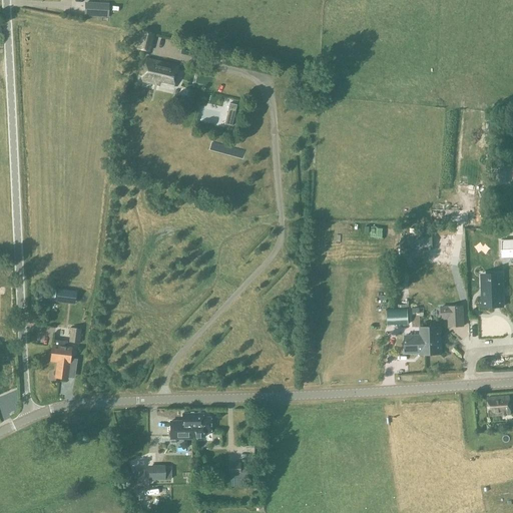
[(108,5),(85,4),(85,17),(108,18),(108,5)]
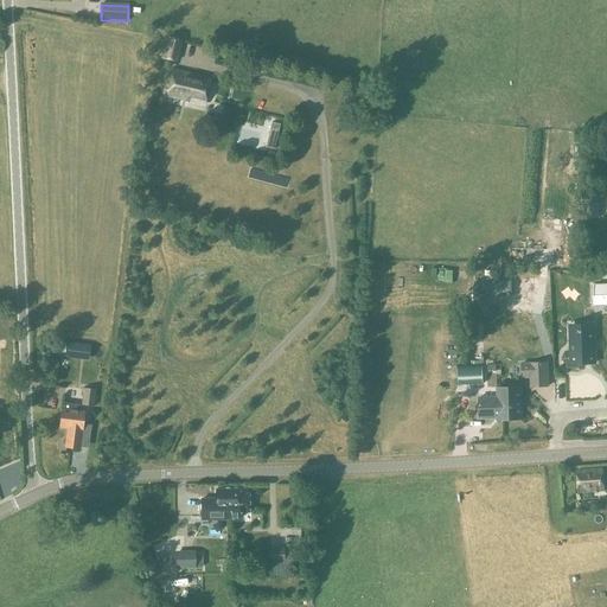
[(167,37),(163,58),(178,63),(184,40),(167,37)]
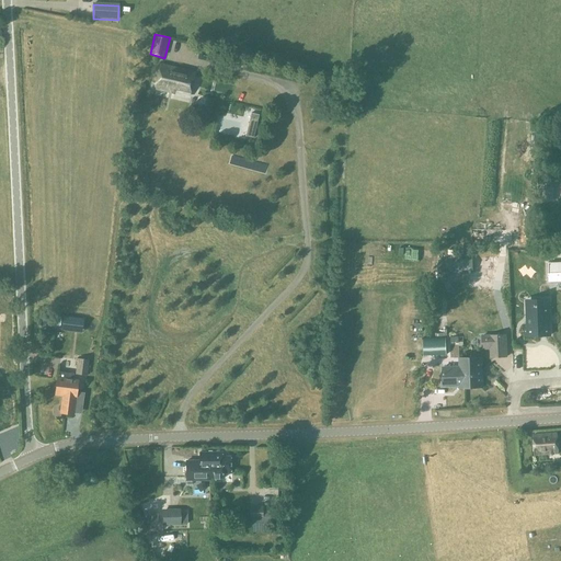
[(29,77),(37,77),(36,61),(27,63),(29,77)]
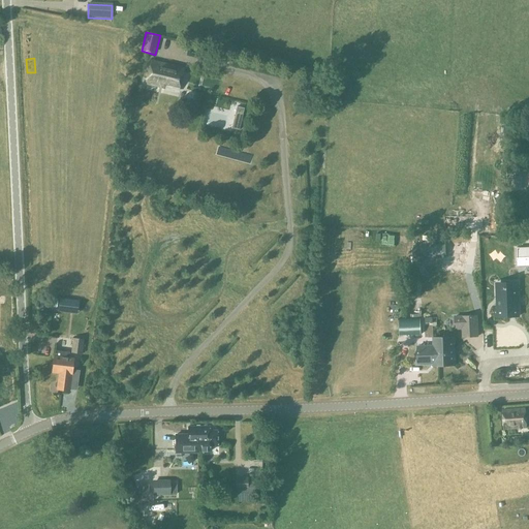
[(146,84),(178,92),(184,69),(152,61),(146,84)]
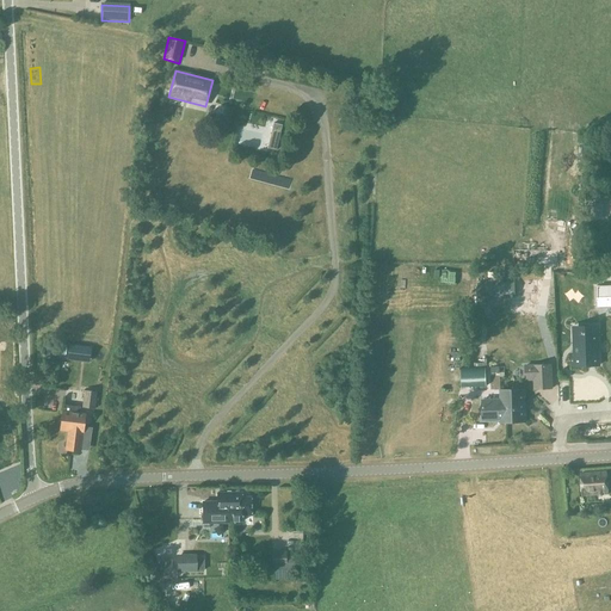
[(279,142),(282,130),(283,125),(273,123),(272,128),(270,140),(267,148),(277,150),(279,142)]
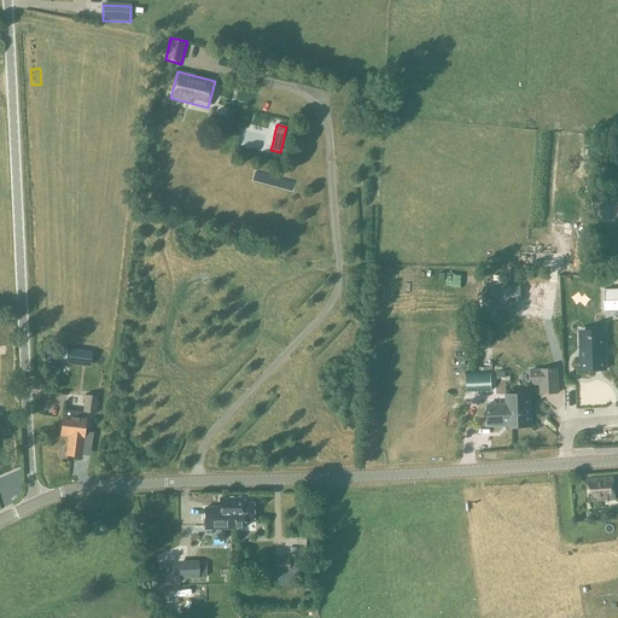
[(611,222),(611,200),(595,200),(595,222),(611,222)]
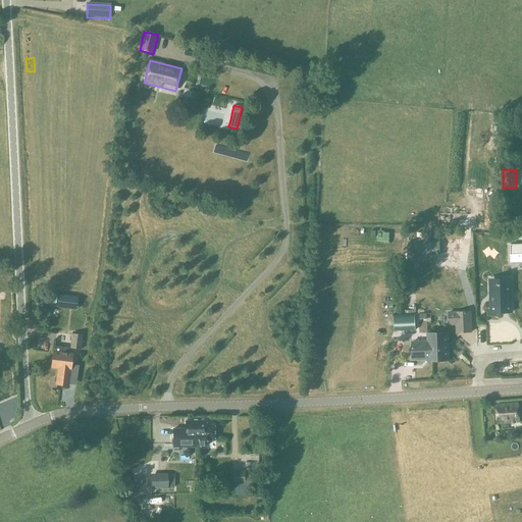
[(459,252),(458,240),(440,240),(440,242),(416,243),(416,238),(410,238),(410,243),(409,243),(409,256),(440,254),(440,253),(459,252)]
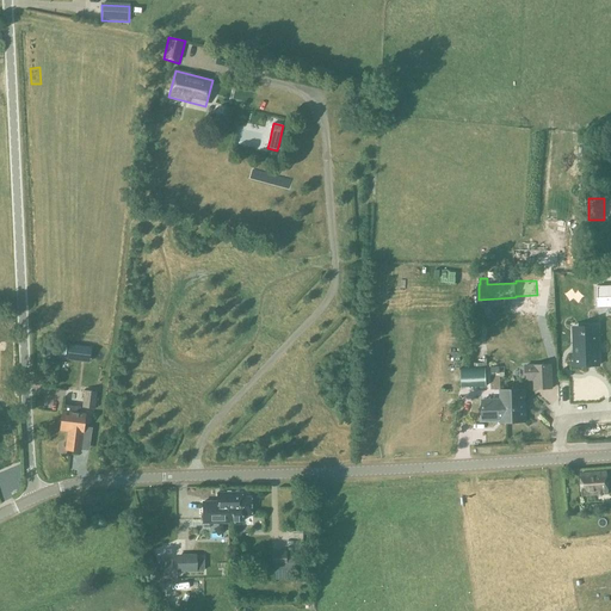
[(610,287),(598,288),(598,307),(610,306),(610,287)]
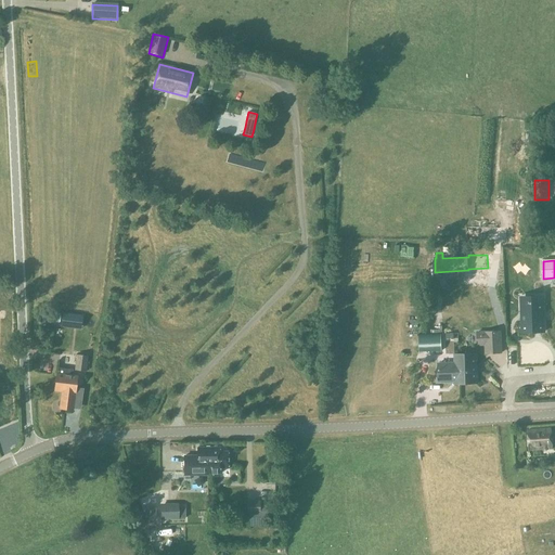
[(523,302),(524,332),(545,332),(544,301),(523,302)]
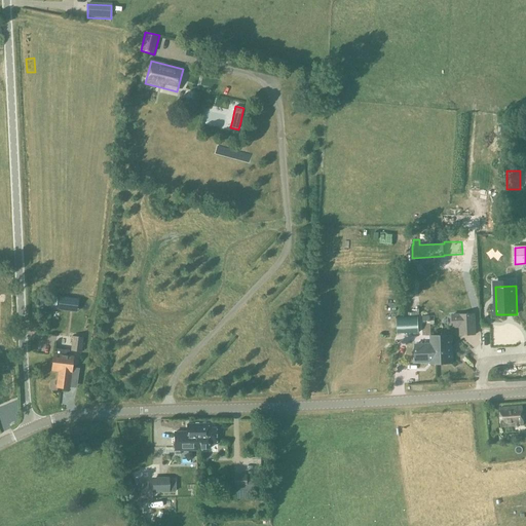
[(474,314),(450,315),(451,328),(459,328),(459,335),(475,335),(474,314)]
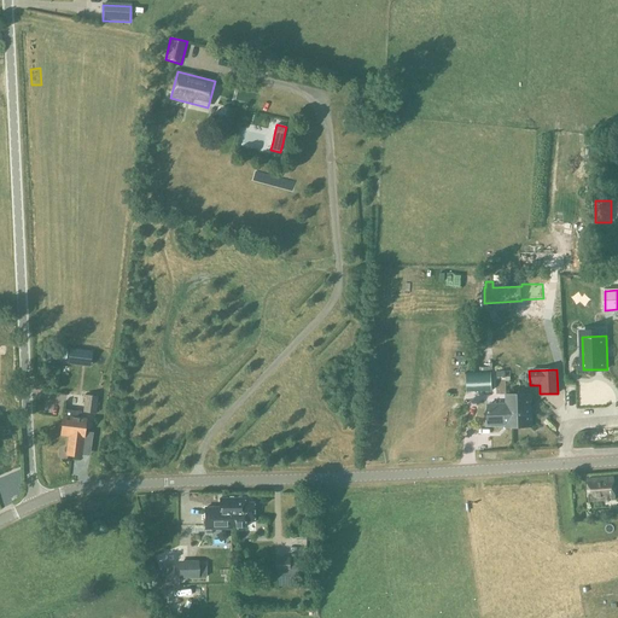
[(491,390),(491,372),(466,373),(466,391),(491,390)]
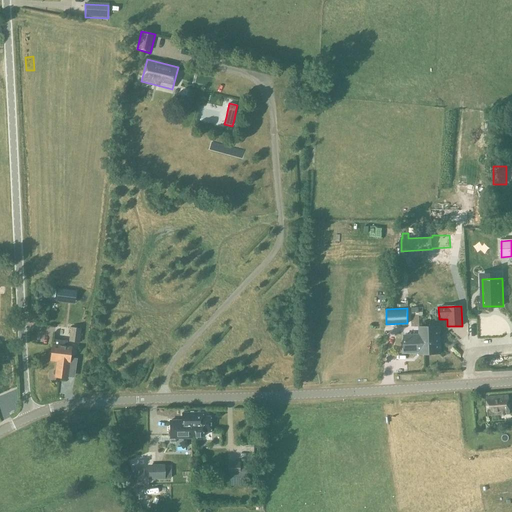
[(505,318),(477,319),(477,329),(505,328),(505,318)]
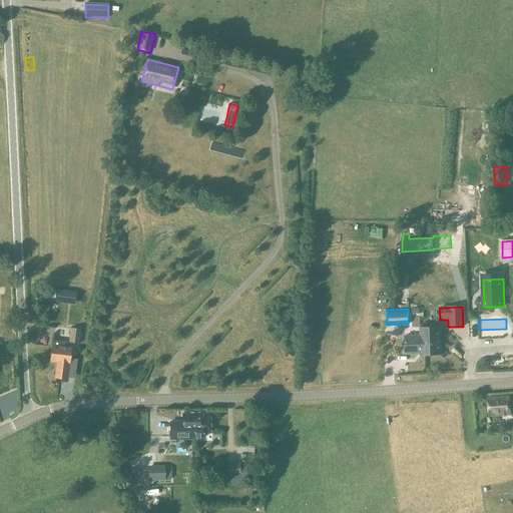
[(407,352),(419,352),(419,353),(422,353),(422,355),(442,354),(441,327),(421,328),(421,336),(406,336),(406,354),(407,354),(407,352)]
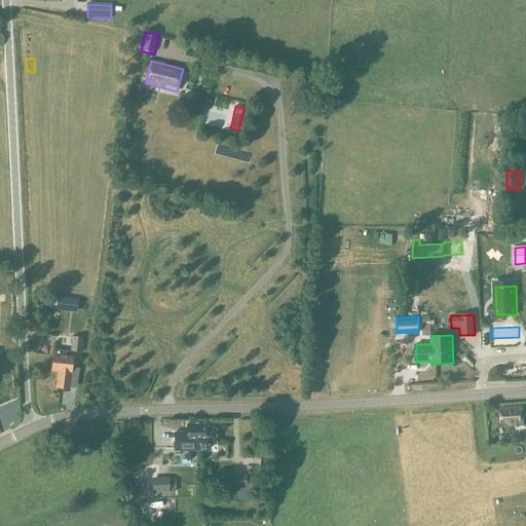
[(71,351),(82,352),(83,338),(73,336),(71,351)]
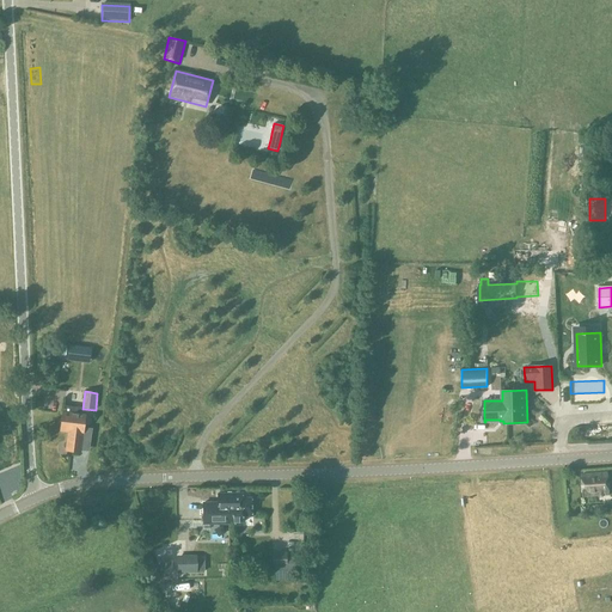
[(65,407),(63,412),(60,432),(68,433),(66,451),(80,453),(86,415),(80,415),(81,408),(65,407)]
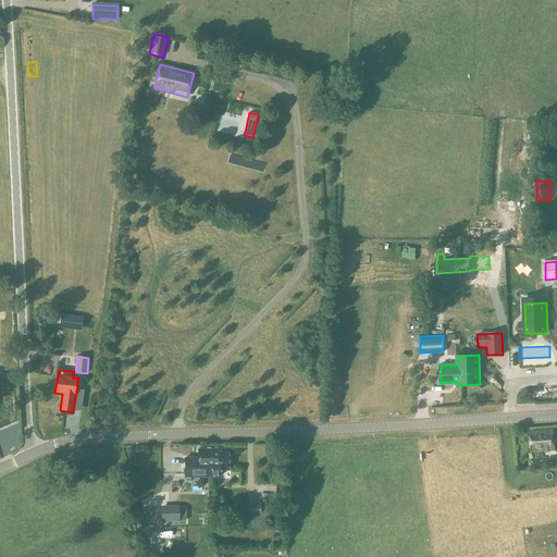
[(554,431),(530,432),(532,452),(556,450),(554,431)]
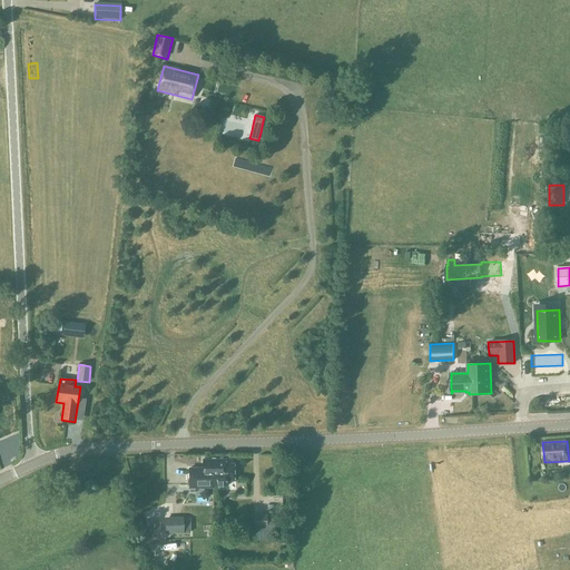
[(0,463),(2,469),(11,464),(6,452),(0,454),(0,463)]
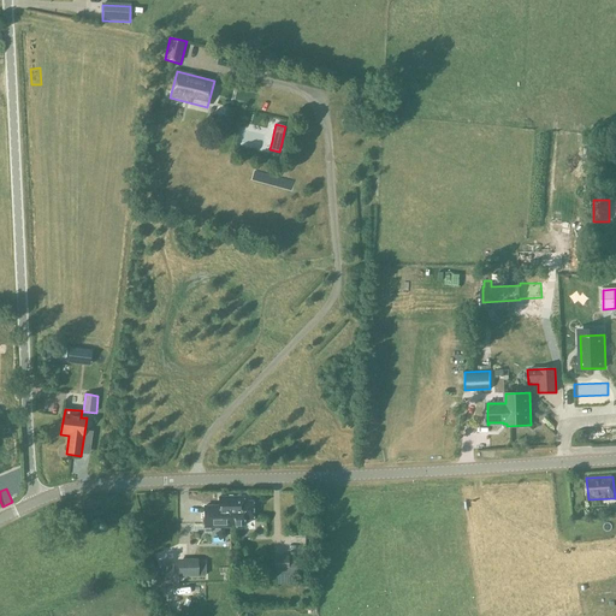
[(254,501),(244,502),(244,497),(220,498),(220,505),(205,507),(205,519),(202,519),(203,526),(205,526),(205,528),(206,528),(206,533),(211,533),(211,528),(246,527),(246,520),(255,520),(254,501)]
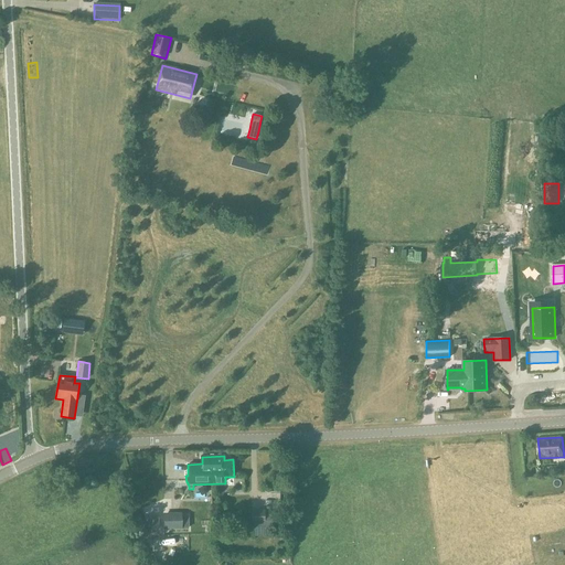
[(171,501),(185,499),(183,484),(169,487),(171,501)]
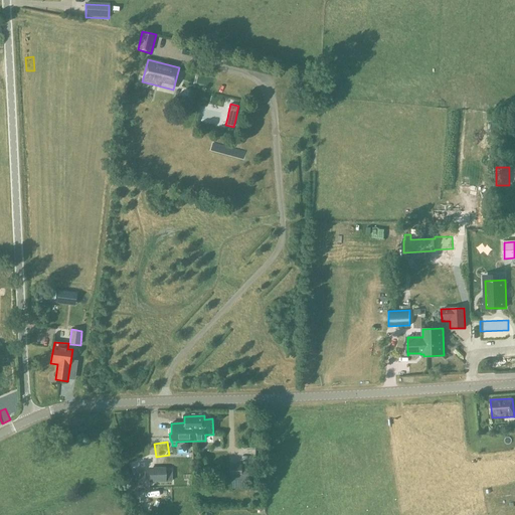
[(241,465),(228,466),(229,483),(241,483),(241,482),(242,482),(241,467),(241,465)]
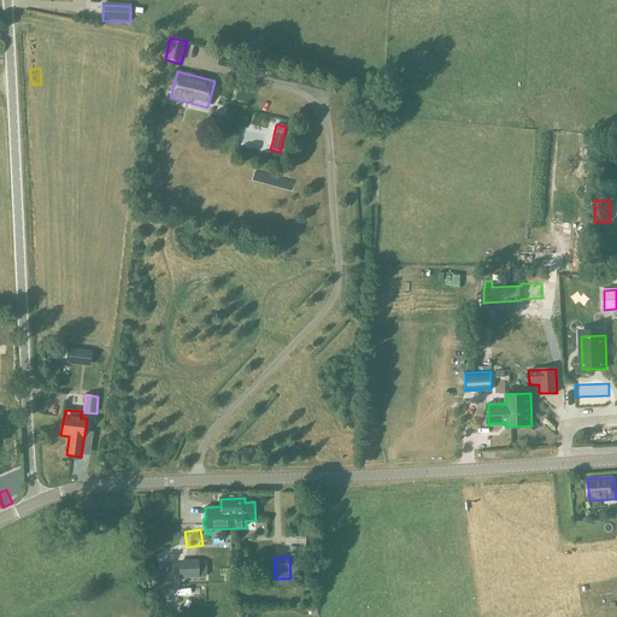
[(199,559),(180,560),(180,577),(199,577),(199,559)]
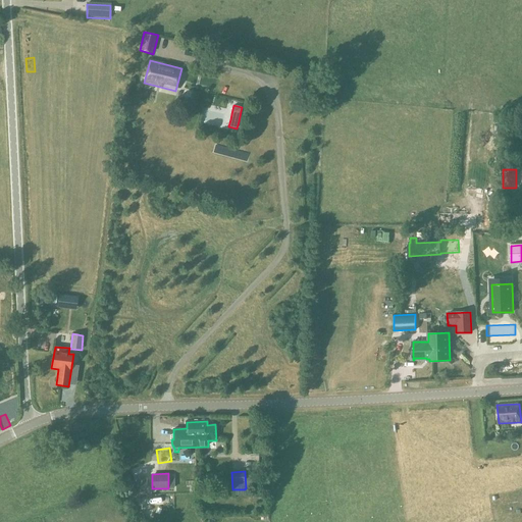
[(256,473),(245,473),(246,488),(257,487),(256,473)]
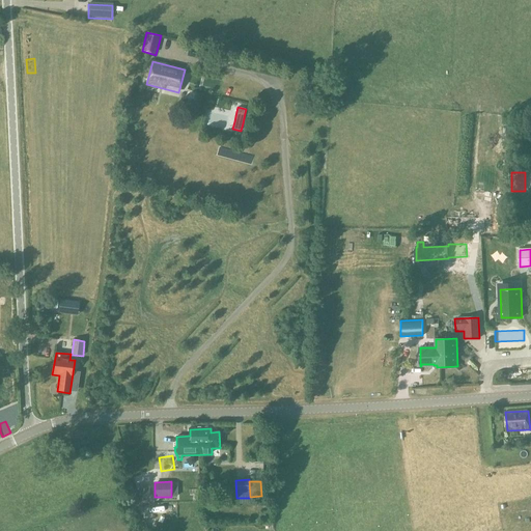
[(140,497),(148,497),(148,488),(148,486),(139,486),(140,497)]
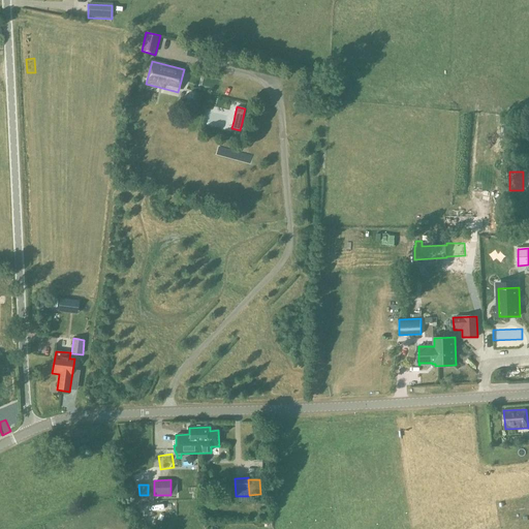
[(164,502),(163,496),(148,497),(148,508),(160,508),(160,503),(164,502)]
